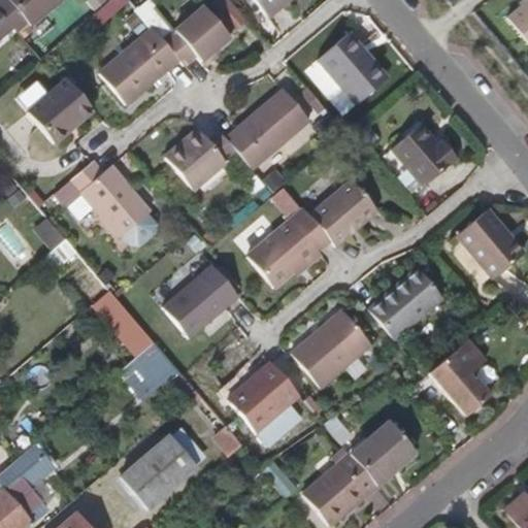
[(33,23),(60,0),(0,0),(0,12),(15,32),(30,20),(33,23)]
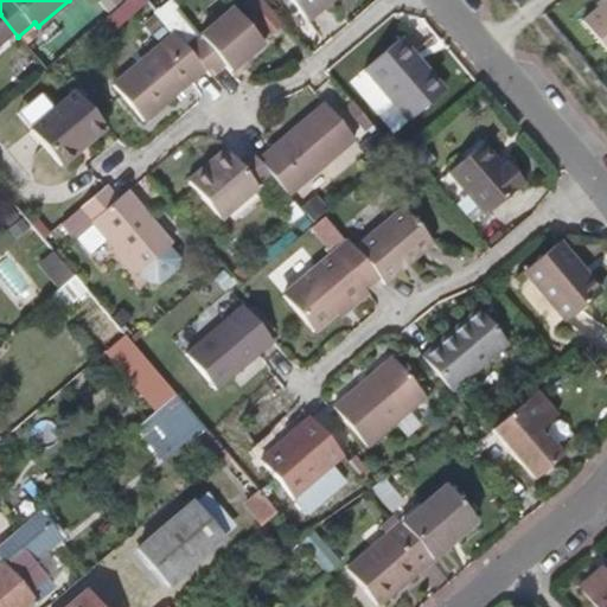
[(326,5),(331,0),(291,0),(305,16),(323,0),(326,5)]
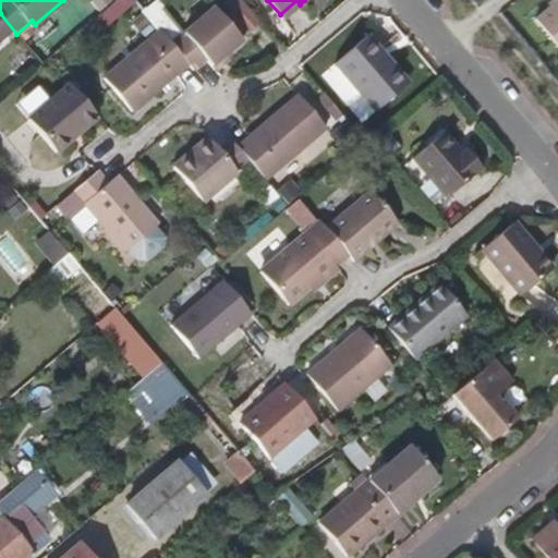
[(283,19),(300,4),(296,0),(280,14),(283,19)]
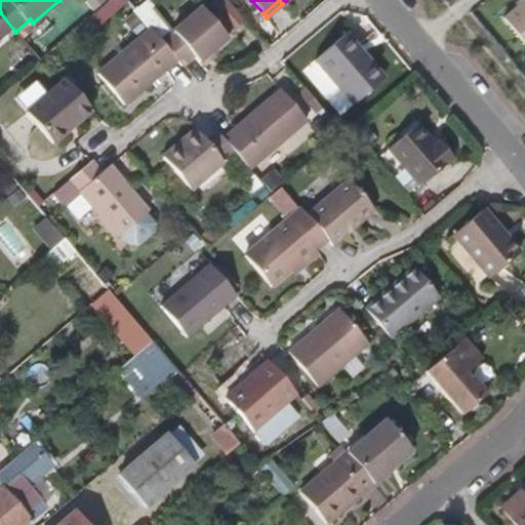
[(524,43),(524,0),(517,0),(500,14),(524,43)]
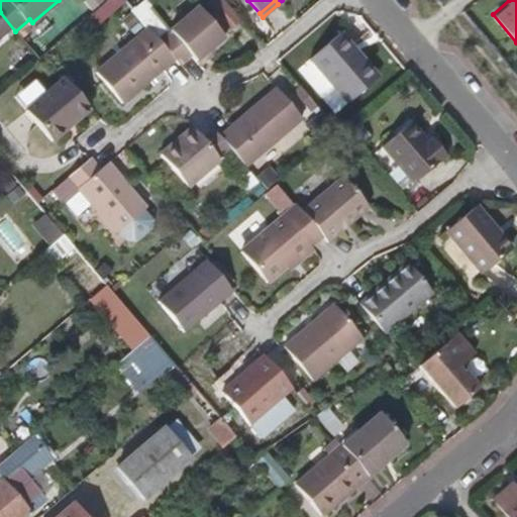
[(226,37),(201,6),(161,40),(176,59),(182,66),(188,61),(194,55),(199,61),(226,37)]
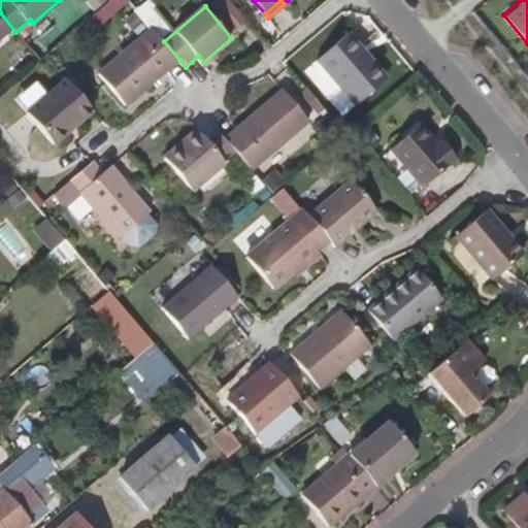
[(155,8),(143,18),(153,29),(159,35),(169,26),(155,8)]
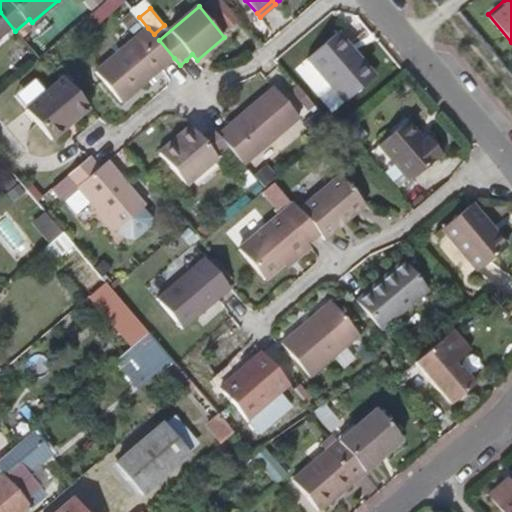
[(0,36),(1,35),(4,39),(15,31),(0,12),(0,36)]
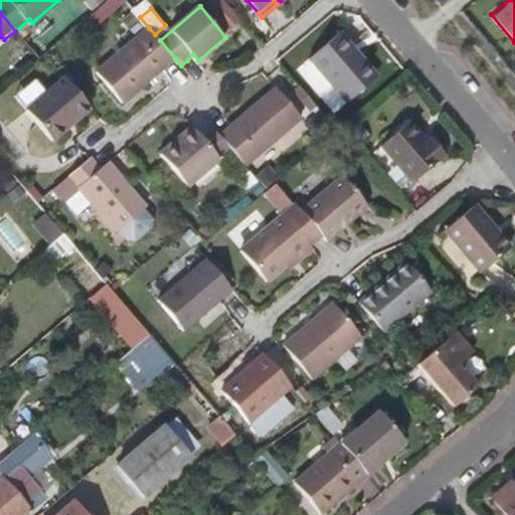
[(124,102),(175,58),(160,40),(155,34),(149,28),(99,71),(124,102)]
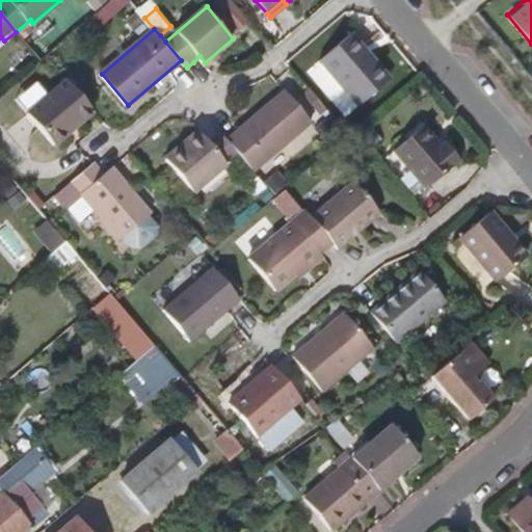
[(387,83),(364,56),(368,52),(353,36),(322,63),(360,107),(387,83)]
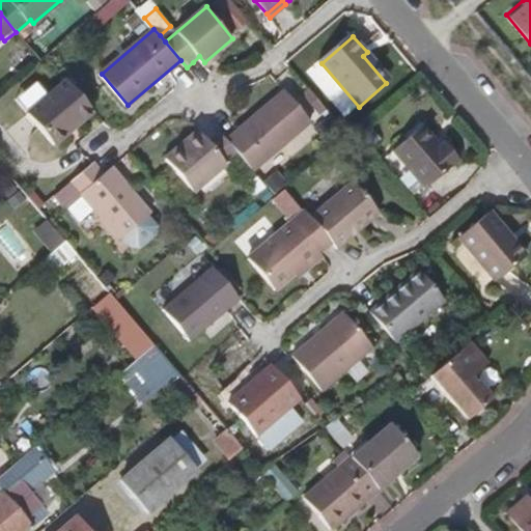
[(390,80),(367,52),(363,56),(386,83),(390,80)]
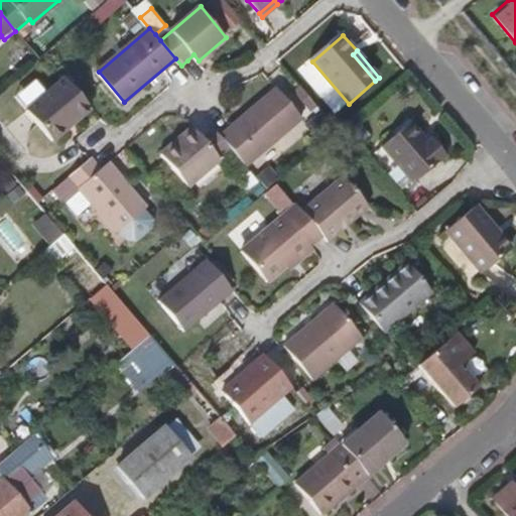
[(53,140),(93,108),(68,78),(28,110),(53,140)]
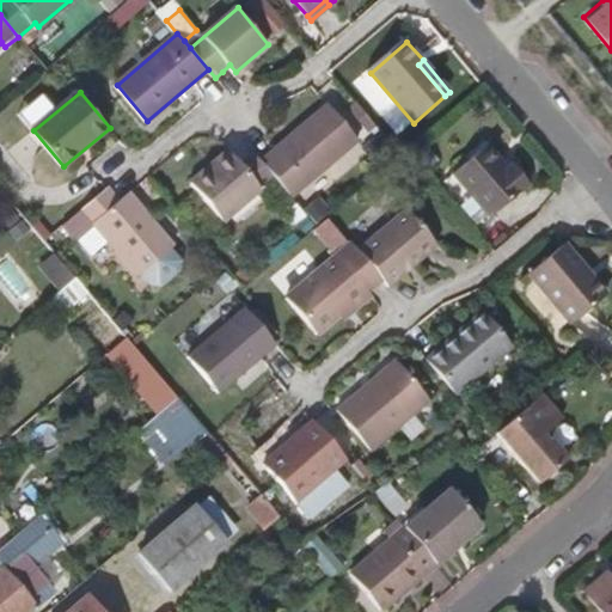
[(289,197),(356,140),(328,106),(261,165),(274,178),(289,197)]
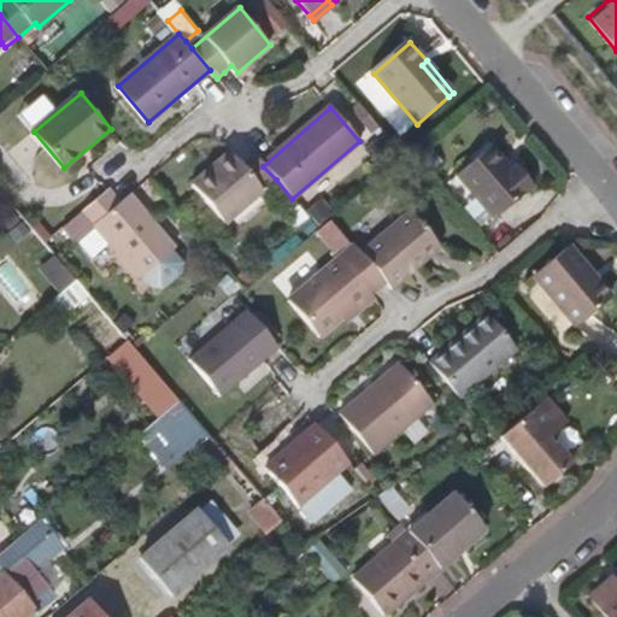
[(497,218),(535,186),(518,164),(512,169),(494,146),(460,175),(497,218)]
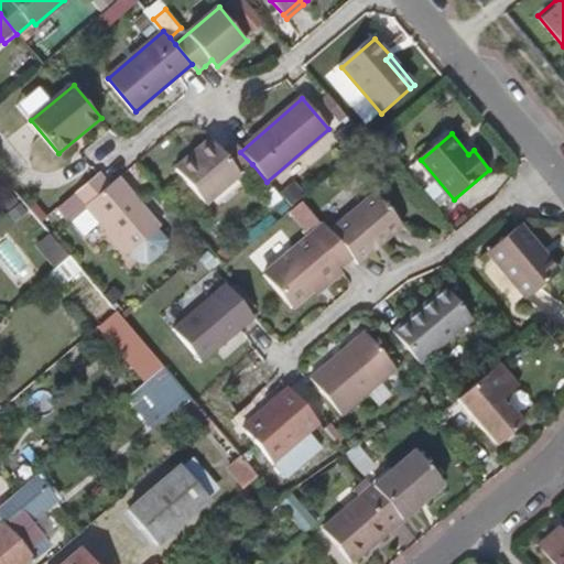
[(205,205),(252,164),(240,152),(231,141),(220,150),(219,152),(209,140),(175,171),(205,205)]
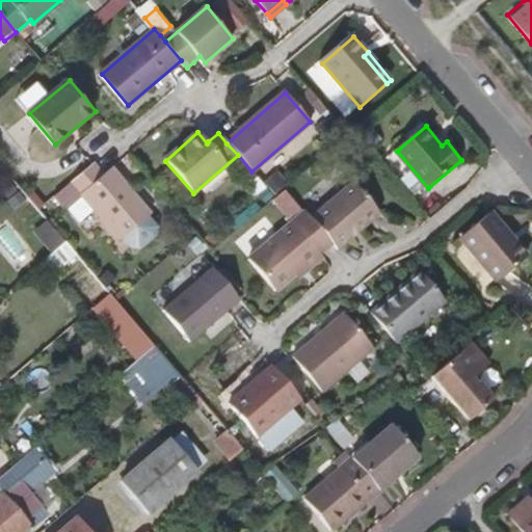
[(162,231),(150,215),(152,213),(113,167),(104,175),(94,162),(71,181),(81,193),(80,194),(120,241),(122,239),(134,255),(162,231)]
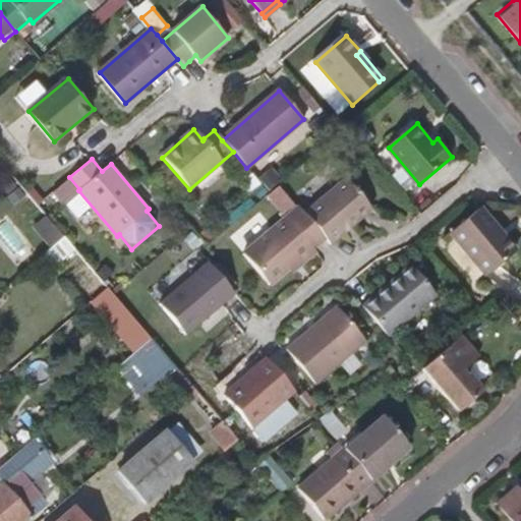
[(0,176),(0,188),(5,195),(15,186),(4,173),(0,176)]
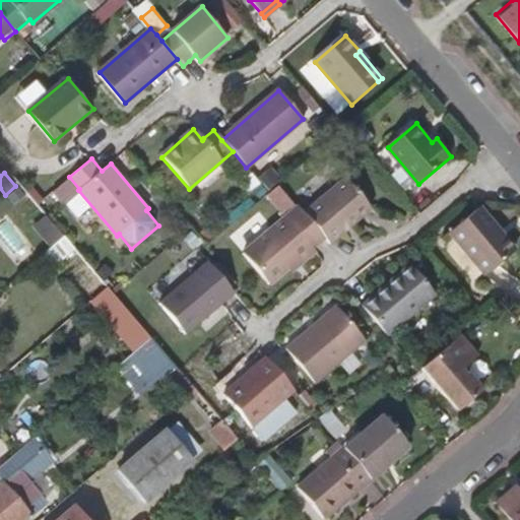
[(342,234),(371,210),(344,179),(303,214),(323,239),(329,245),(336,240),(342,234)]
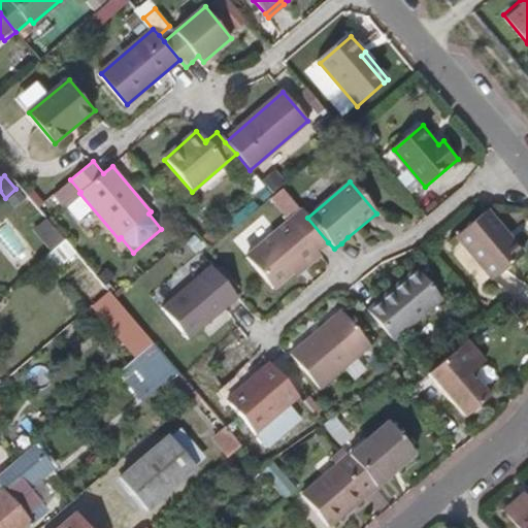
[(290,223),(302,211),(284,189),(270,200),(290,223)]
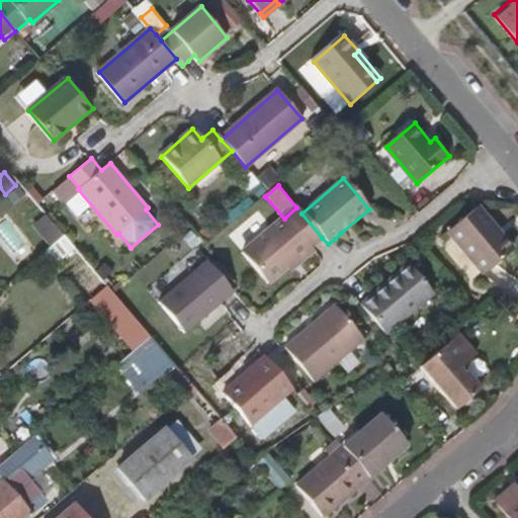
[(18,187),(8,197),(15,204),(25,195),(18,187)]
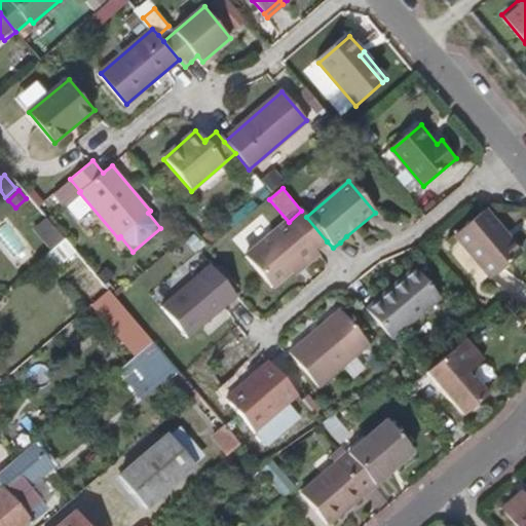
[(47,217),(48,218),(61,208),(51,196),(39,208),(47,217)]
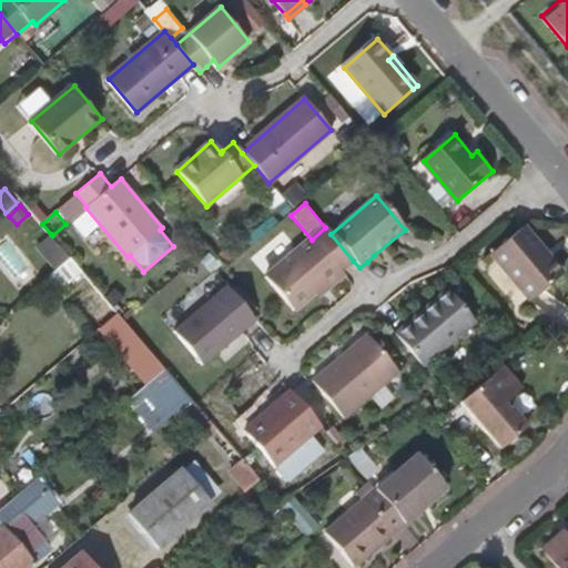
[(561,272),(523,225),(521,226),(493,251),(530,297),(561,272)]
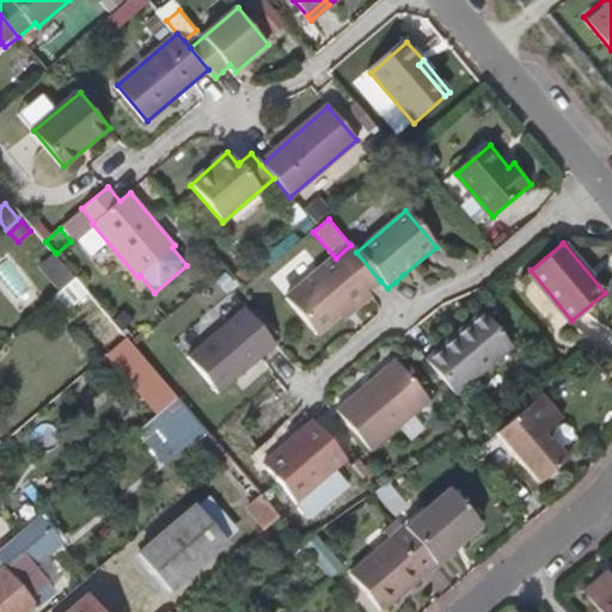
[(40,262),(51,251),(44,244),(32,254),(40,262)]
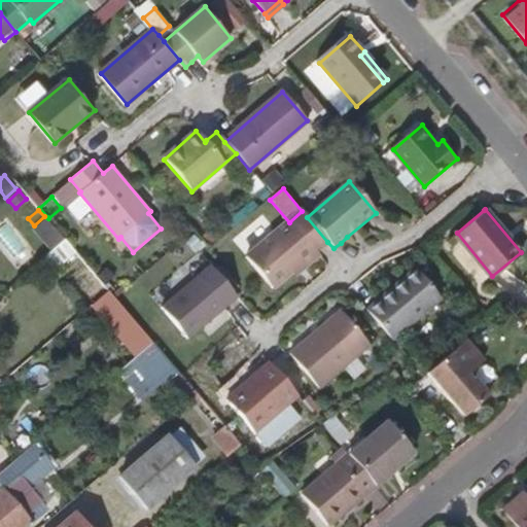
[(316,251),(327,242),(307,217),(302,211),(289,222),(246,259),(273,289),(301,265),(304,269),(319,254),(316,251)]
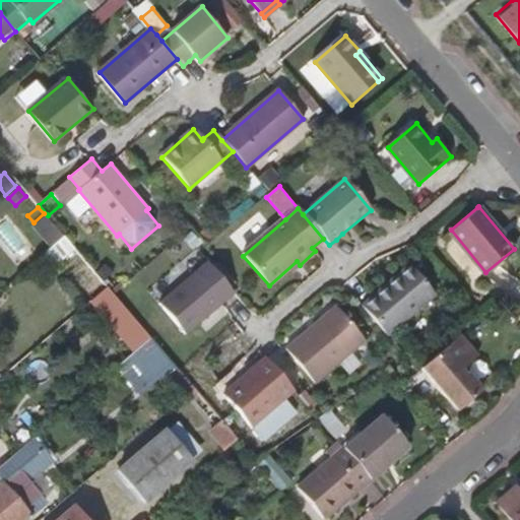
[(33,228),(49,246),(63,233),(48,215),(47,214),(33,228)]
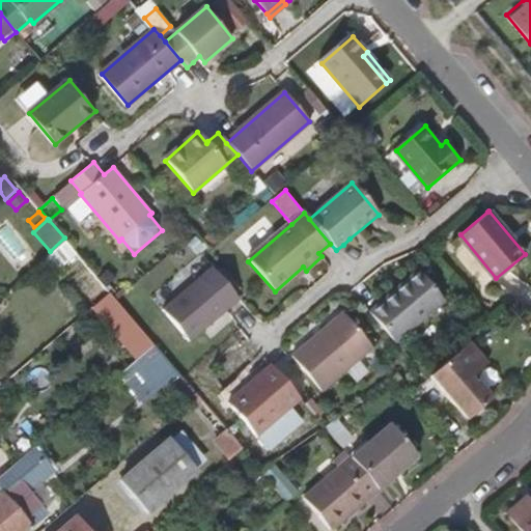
[(52,270),(75,250),(64,238),(50,251),(43,257),(52,270)]
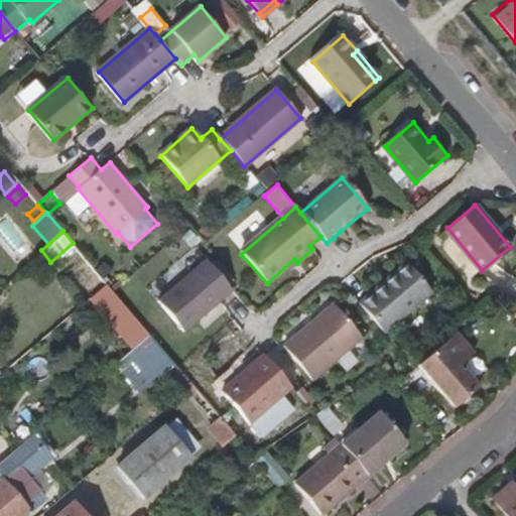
[(235,292),(208,261),(161,301),(187,333),(235,292)]
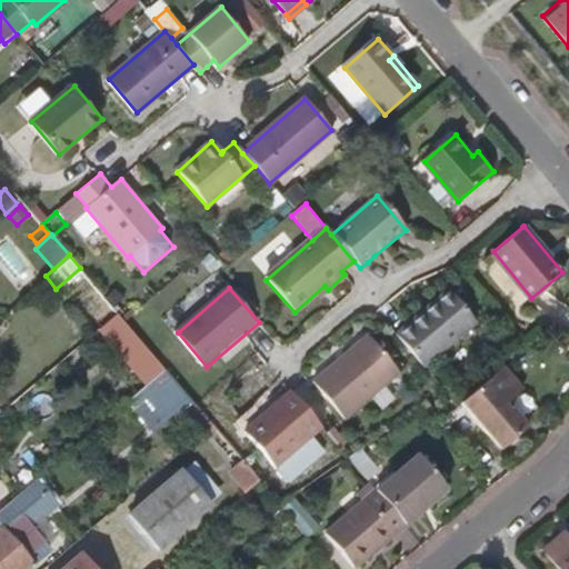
[(426,370),(479,325),(449,289),(410,323),(403,329),(396,335),(426,370)]
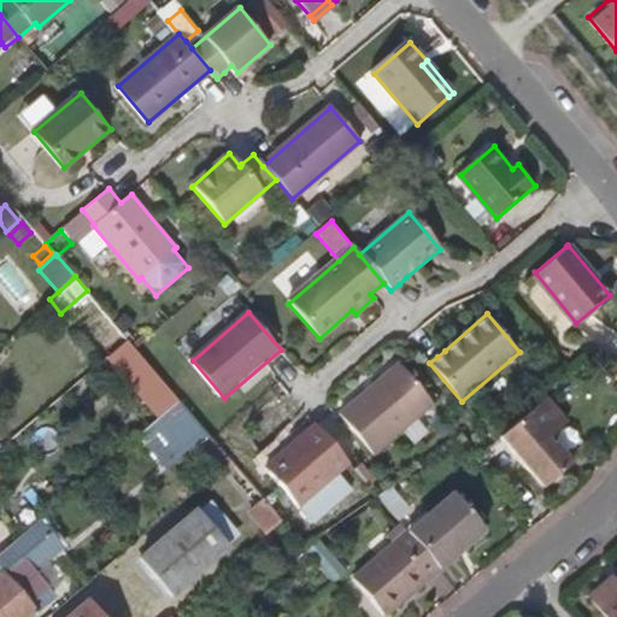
[(374,453),(434,404),(399,362),(340,412),(374,453)]
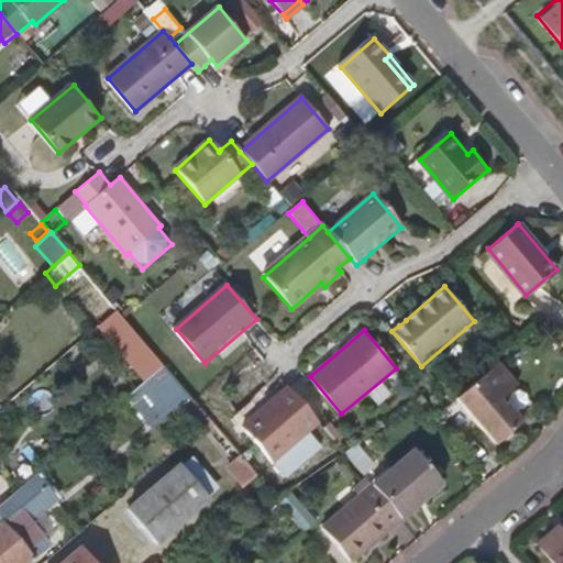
[(164,365),(122,400),(130,408),(133,406),(142,417),(156,406),(162,414),(172,405),(196,433),(211,420),(164,365)]
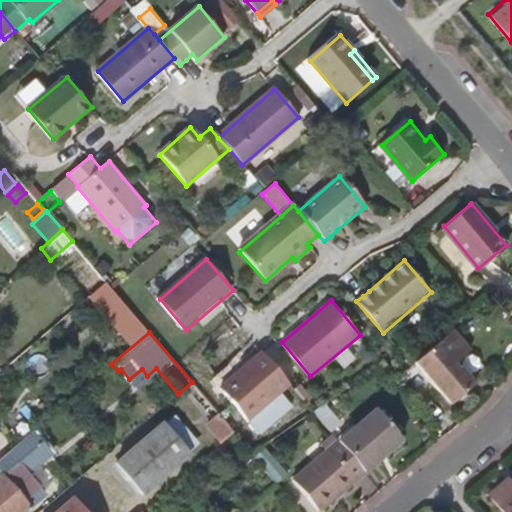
[(472,390),(454,368),(468,357),(450,335),(411,368),(446,411),(472,390)]
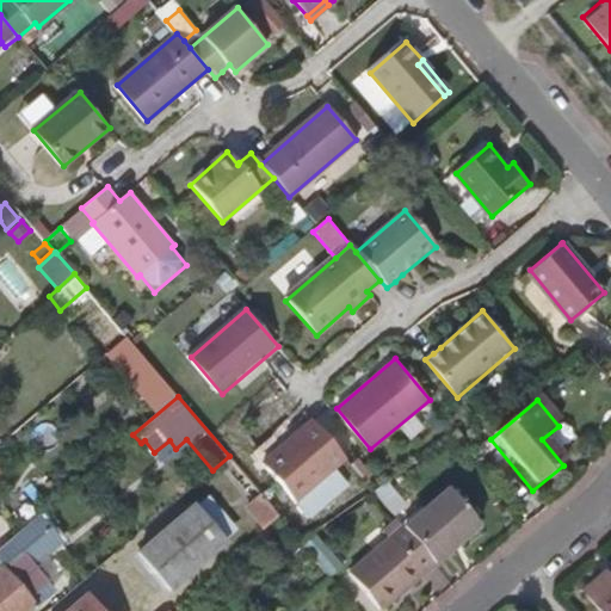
[(344,457),(314,420),(313,419),(261,463),(292,500),(332,468),(344,457)]
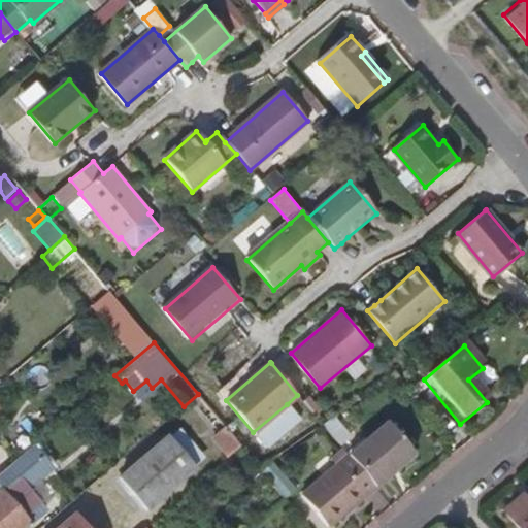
[(287,404),(253,432),(265,447),(299,419),(287,404)]
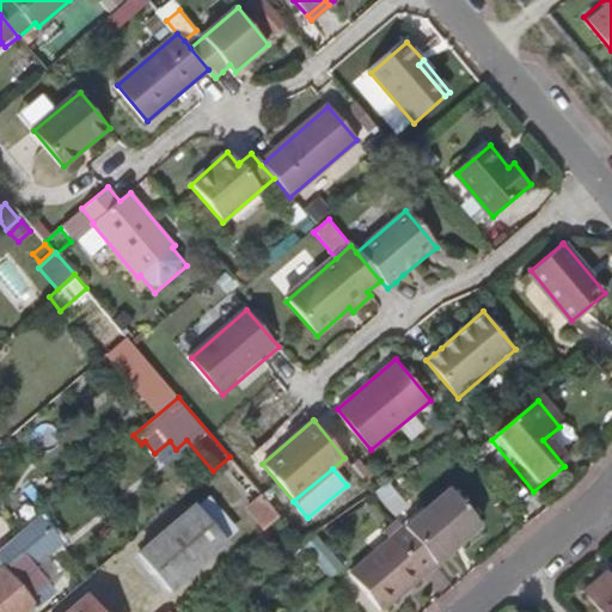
[(435,565),(481,525),(450,489),(420,515),(404,528),(435,565)]
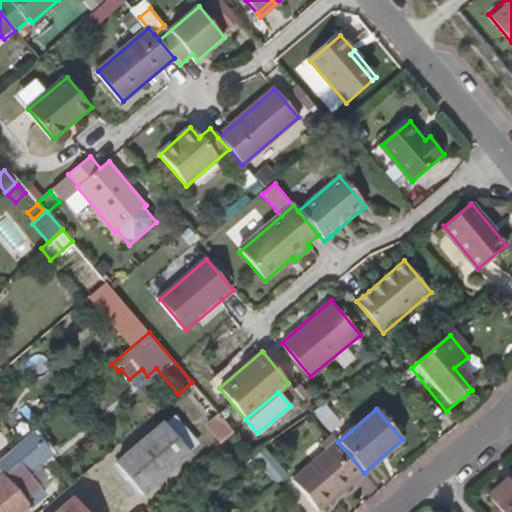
[(235,432),(219,414),(207,424),(223,442),(235,432)]
